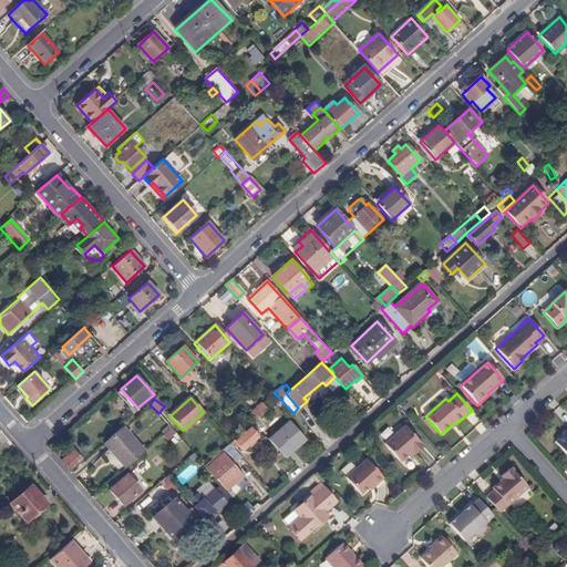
[(263,414),(267,410),(269,408),(263,400),(249,411),(254,415),(257,419),(263,414)]
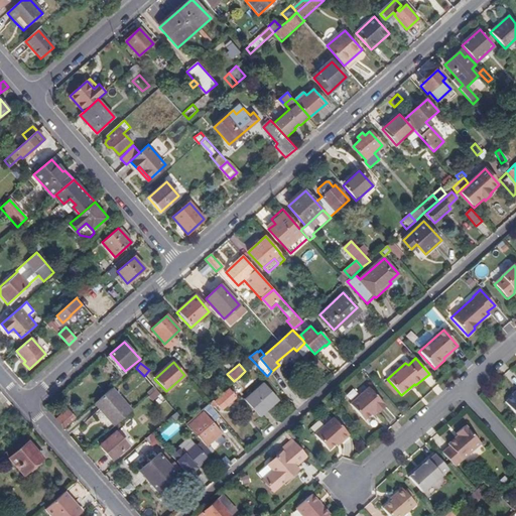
[(243,373),(239,377),(244,382),(248,379),(243,373)]
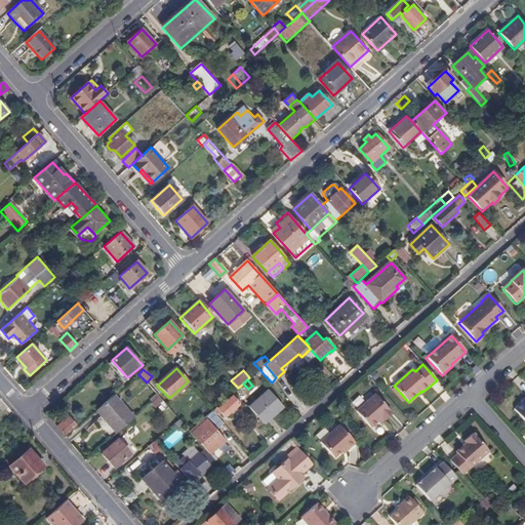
[(265,422),(283,405),(269,390),(250,406),(265,422)]
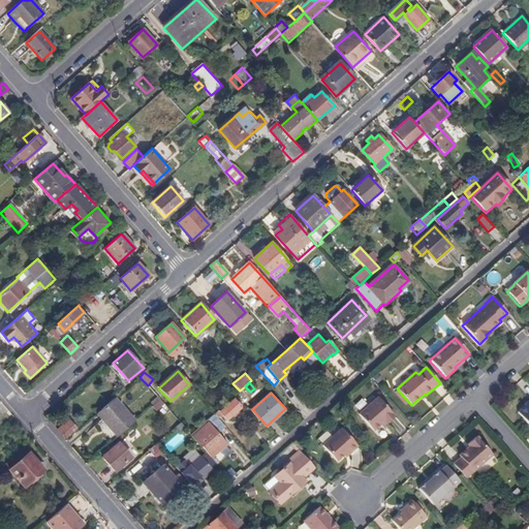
[(151,402),(153,405),(161,399),(158,396),(151,402)]
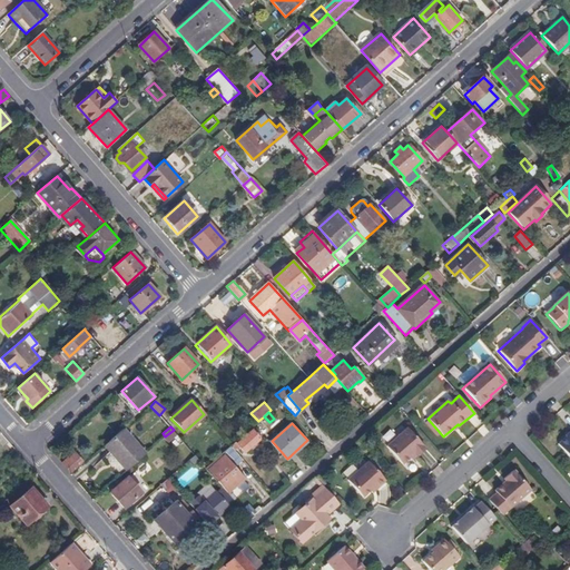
[(146,453),(124,429),(105,445),(126,470),(146,453)]
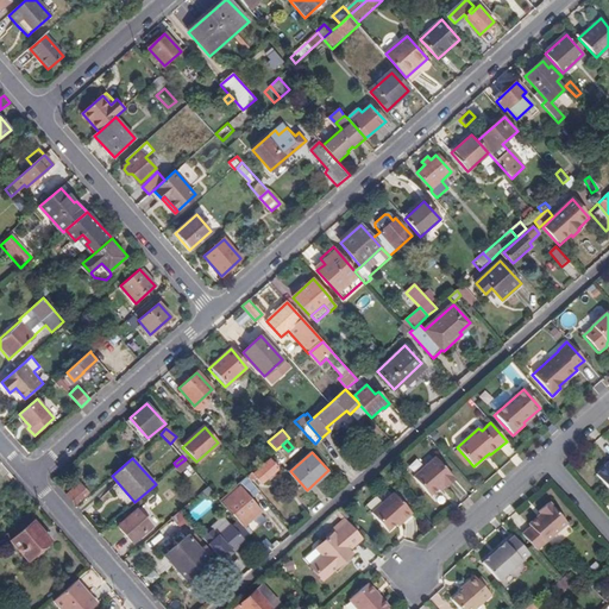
[(453,479),(434,458),(413,478),(429,496),(440,485),(443,488),(453,479)]
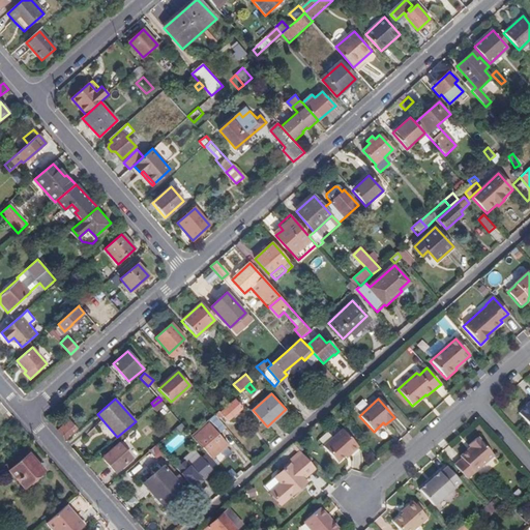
[(166,405),(162,400),(153,406),(152,407),(156,412),(166,405)]
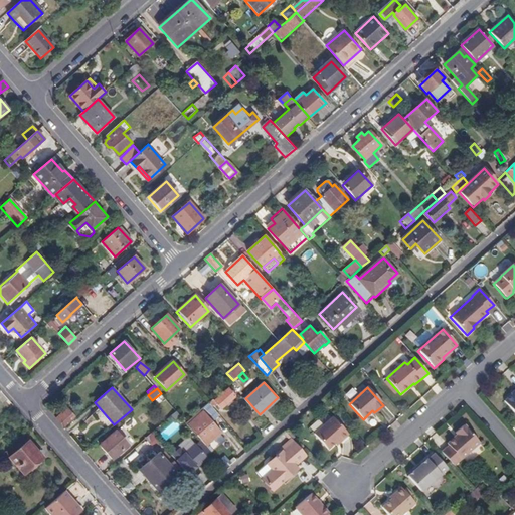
[(218,393),(213,398),(221,408),(235,395),(228,388),(220,395),(218,393)]
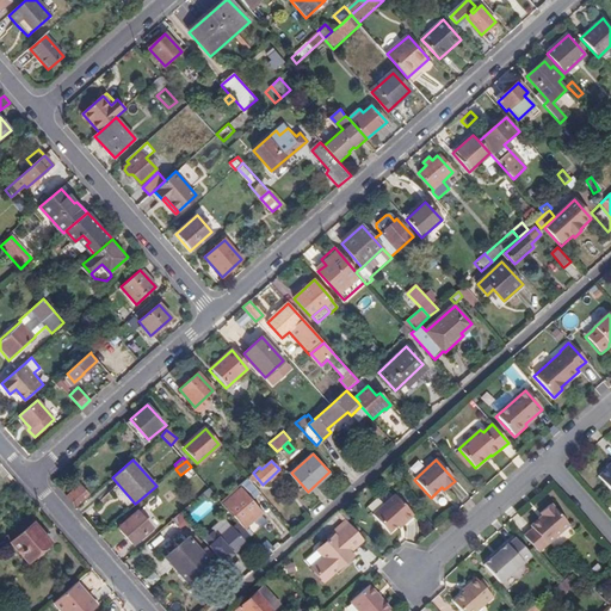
[(610,466),(597,477),(610,493),(610,466)]
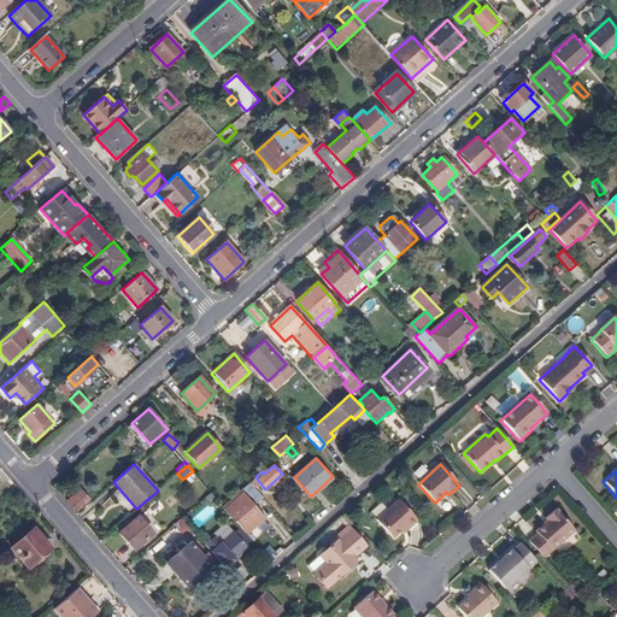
[(257,500),(262,495),(250,482),(245,487),(257,500)]
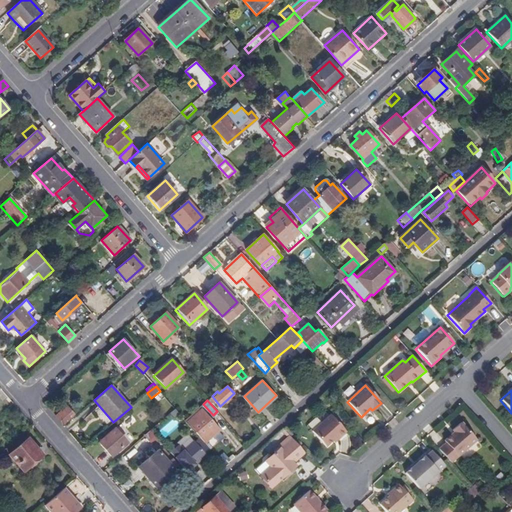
[(63,424),(74,414),(66,405),(55,415),(63,424)]
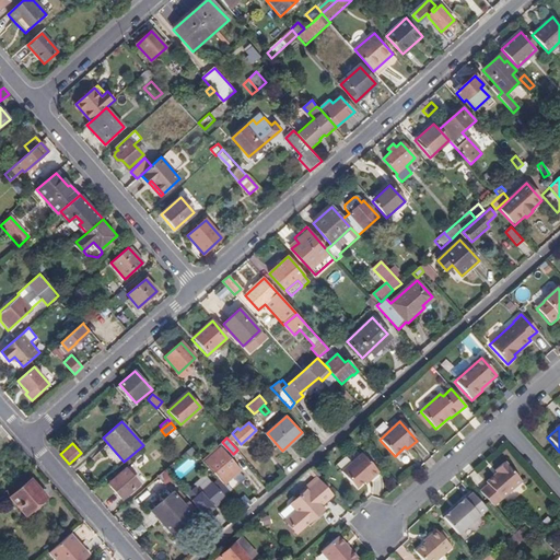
[(220,478),(224,483),(240,469),(232,461),(231,462),(220,450),(206,462),(220,478)]
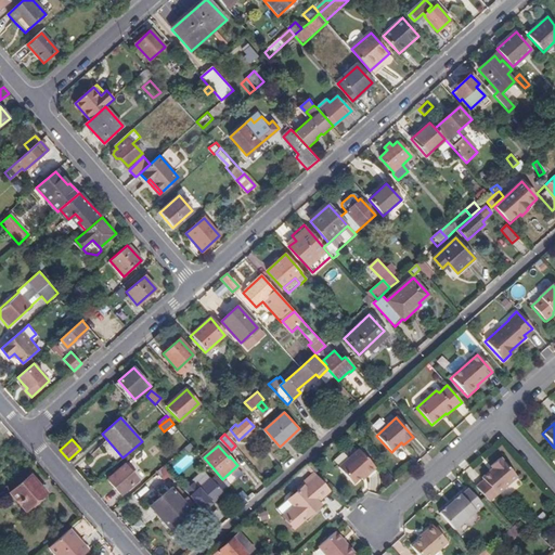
[(352,485),(360,478),(364,474),(366,476),(374,468),(358,450),(337,467),(352,485)]
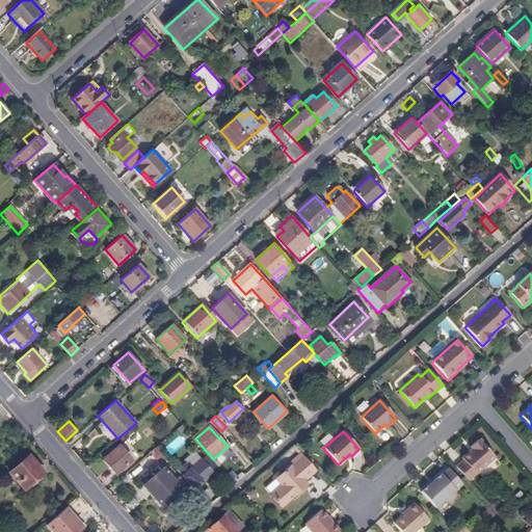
[(455,468),(468,482),(495,459),(478,441),(470,448),(471,450),(473,452),(470,455),(469,453),(460,459),(462,461),(455,468)]
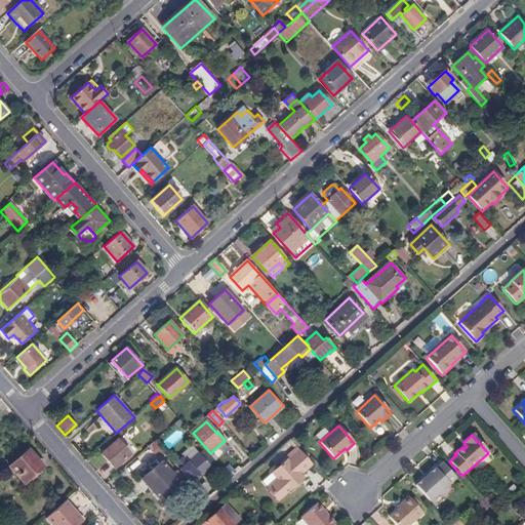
[(131,452),(118,439),(102,453),(114,468),(131,452)]
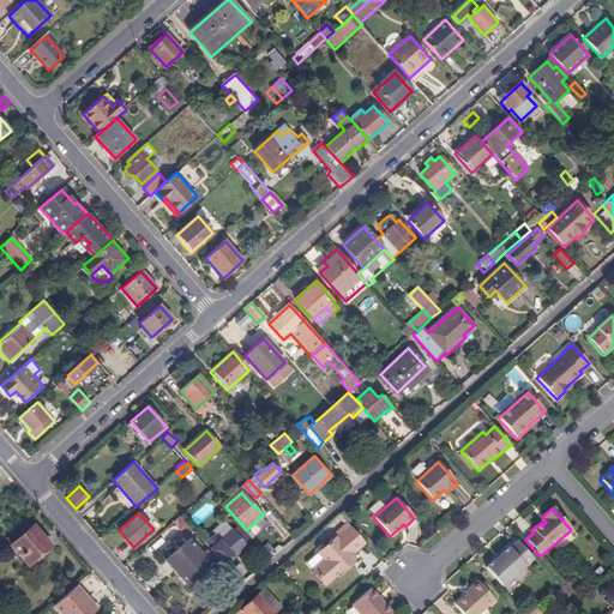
[(50,545),(34,525),(11,546),(29,565),(50,545)]
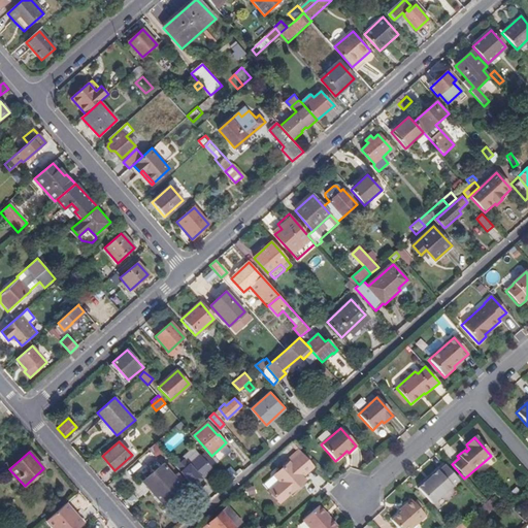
[(309,462),(300,452),(272,475),(278,483),(268,491),(278,503),(304,481),(302,477),(294,468),(297,465),(301,469),(309,462)]
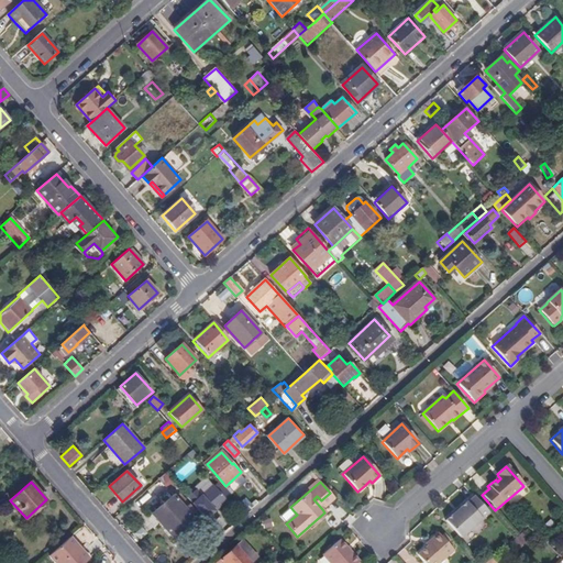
[(147,514),(163,493),(153,486),(138,506),(147,514)]
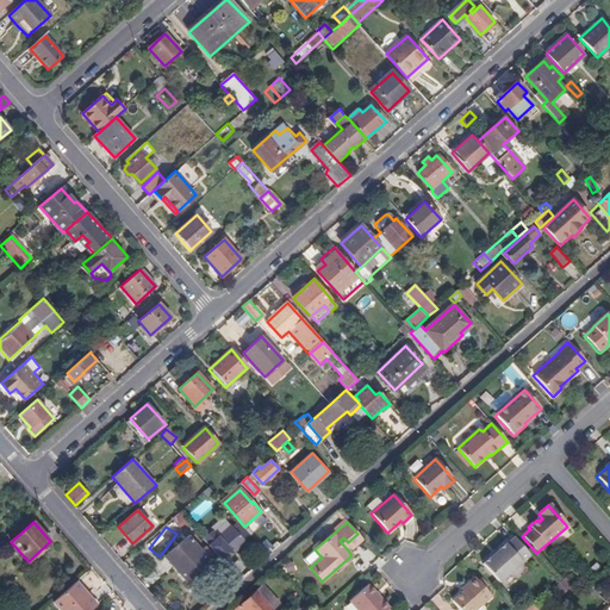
[(203,537),(229,567),(238,559),(237,556),(234,553),(238,549),(247,542),(232,527),(221,537),(212,529),(203,537)]
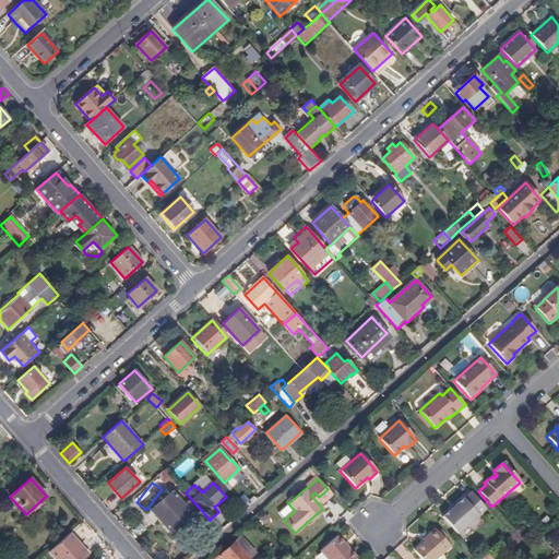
[(320,506),(332,495),(328,489),(319,497),(314,492),(311,496),(320,506)]
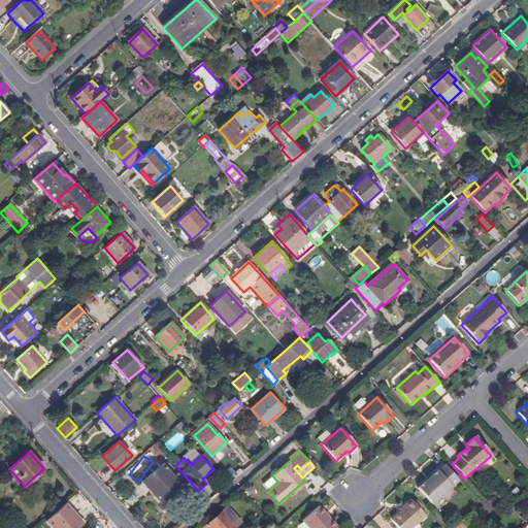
[(184,480),(171,465),(165,467),(162,464),(141,482),(160,503),(180,486),(178,484),(184,480)]
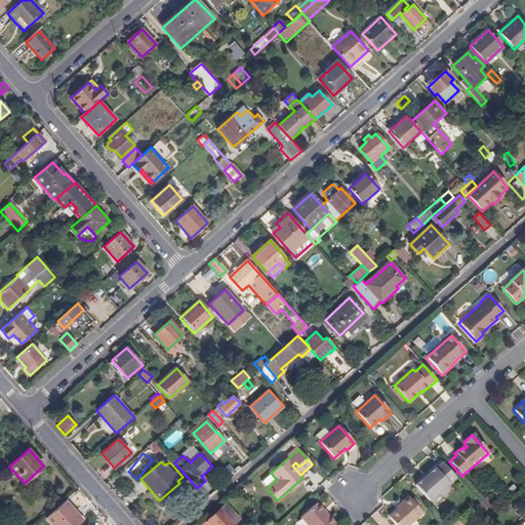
[(429,502),(456,478),(442,463),(435,469),(434,469),(429,474),(429,475),(421,481),(420,480),(414,486),(429,502)]
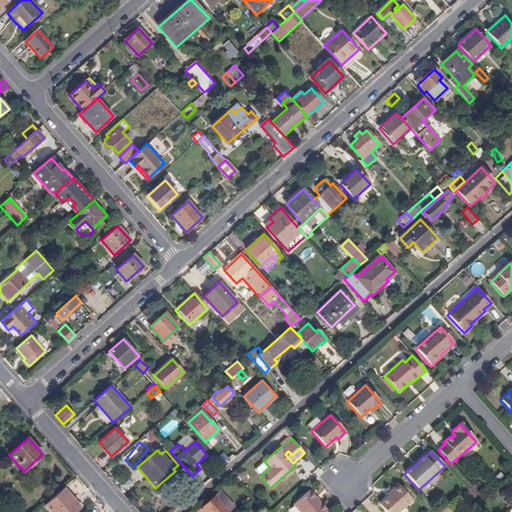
[(393,493),(388,497),(379,506),(385,511),(399,511),(412,502),(398,486),(391,491),(393,493)]
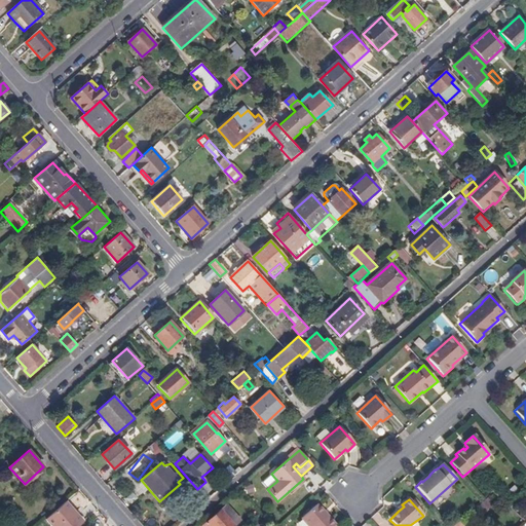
[(75,525),(82,520),(66,500),(45,517),(52,525),(75,525)]
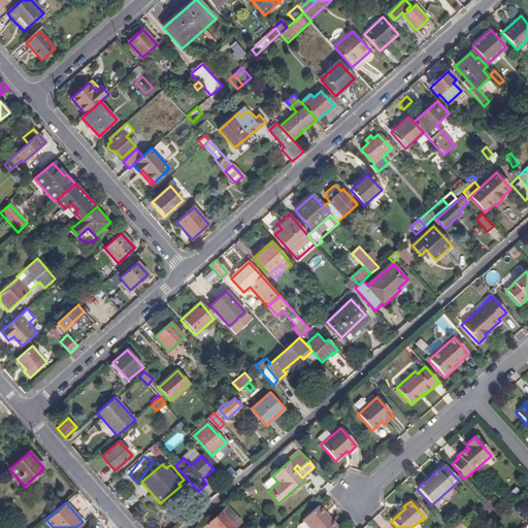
[(231,527),(240,521),(227,506),(201,527),(208,527),(211,527),(231,527)]
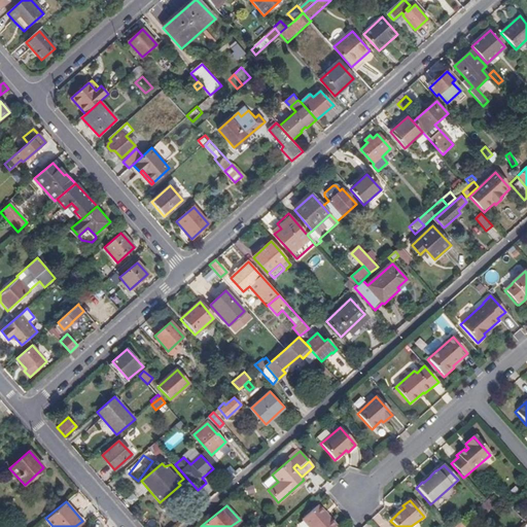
[(308,526),(335,526),(336,526),(318,506),(302,520),(308,526)]
